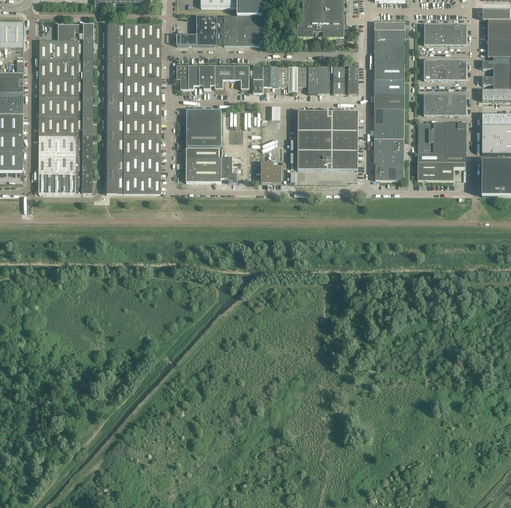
[(343,36),(343,0),(301,0),(302,22),(297,22),(297,36),(335,36),(335,38),(343,38),(343,36)]
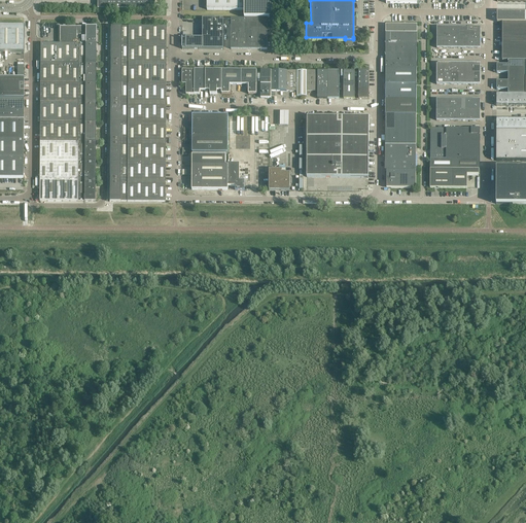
[(525,8),(496,8),(496,19),(501,19),(525,19),(525,0),(525,8)]
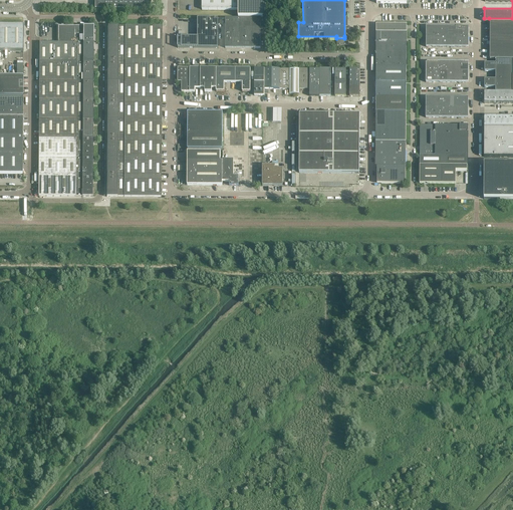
[(217,24),(217,14),(197,14),(197,24),(217,24)]
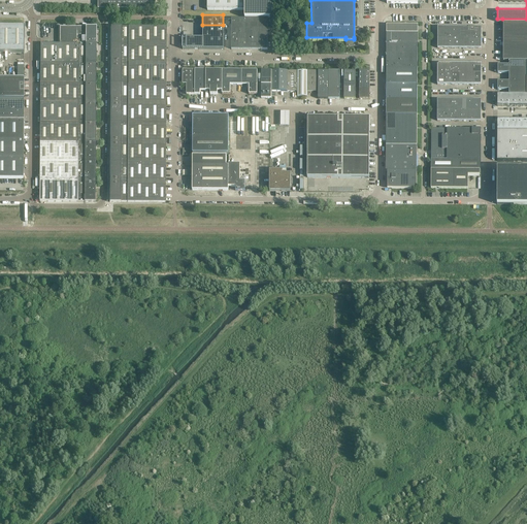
[(249,24),(249,15),(230,14),(230,24),(249,24)]
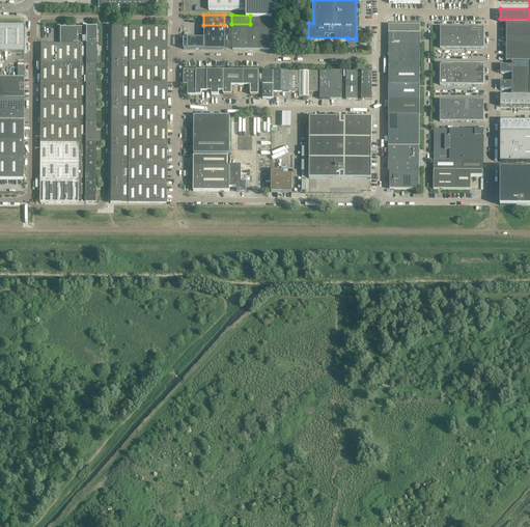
[(269,24),(269,16),(250,16),(250,24),(269,24)]
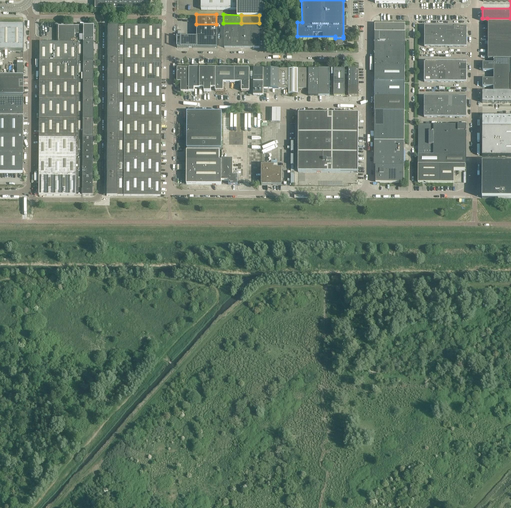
[(510,55),(510,18),(487,18),(487,55),(493,55),(509,55),(510,55)]
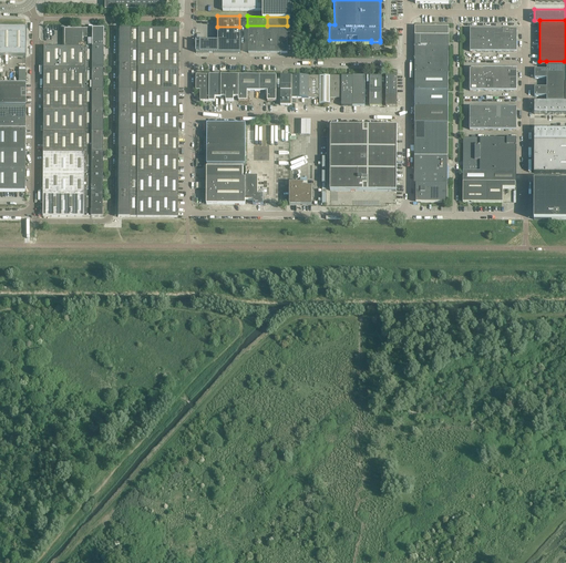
[(448,69),(448,41),(448,23),(414,22),(414,69),(448,70),(448,69)]
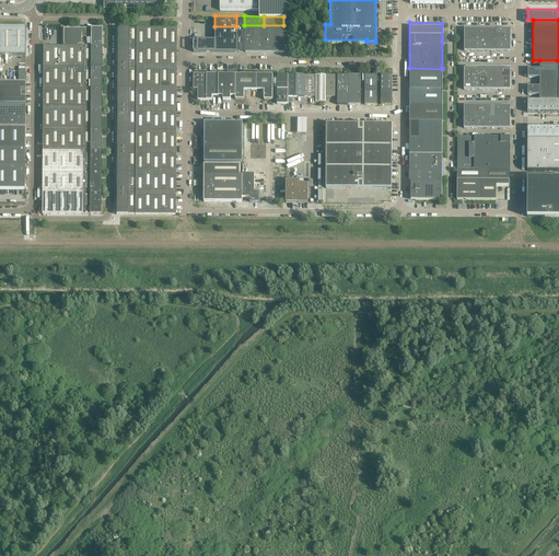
[(0,50),(24,51),(24,26),(24,23),(22,23),(0,23),(0,50)]
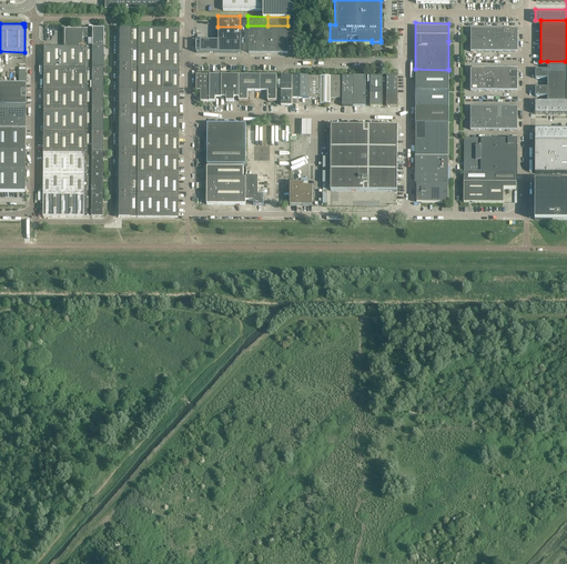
[(102,64),(102,43),(102,24),(63,24),(63,43),(42,43),(42,64),(102,64)]
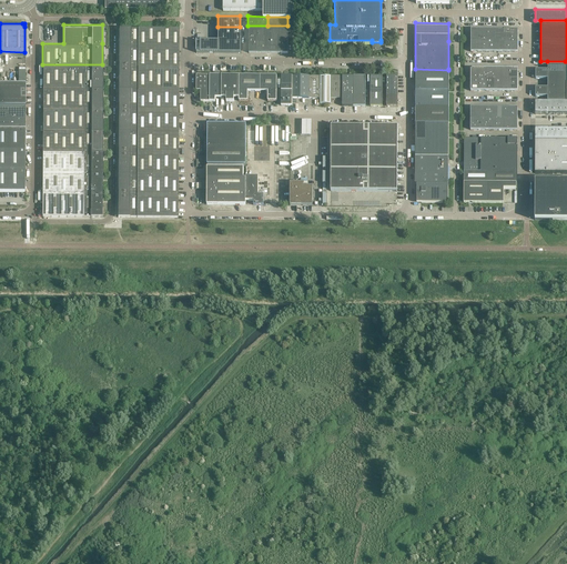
[(178,66),(178,24),(118,24),(118,66),(178,66)]
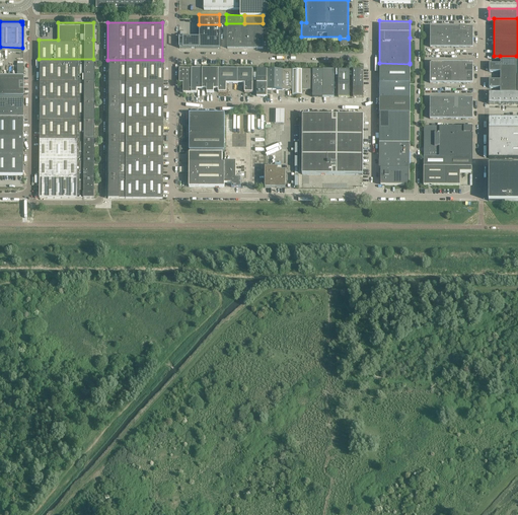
[(244,31),(244,23),(226,23),(226,31),(244,31)]
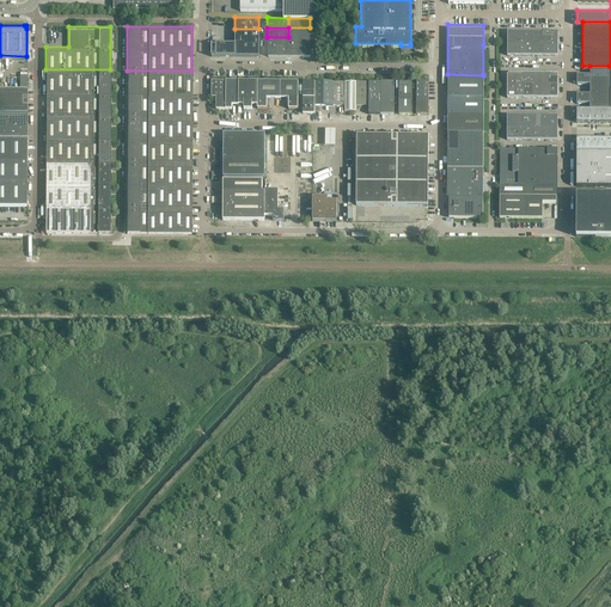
[(310,37),(310,28),(288,28),(288,37),(310,37)]
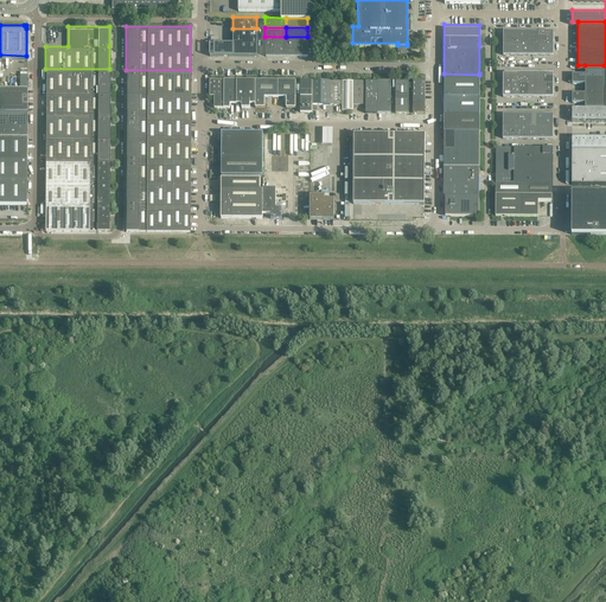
[(256,40),(256,29),(233,29),(233,40),(256,40)]
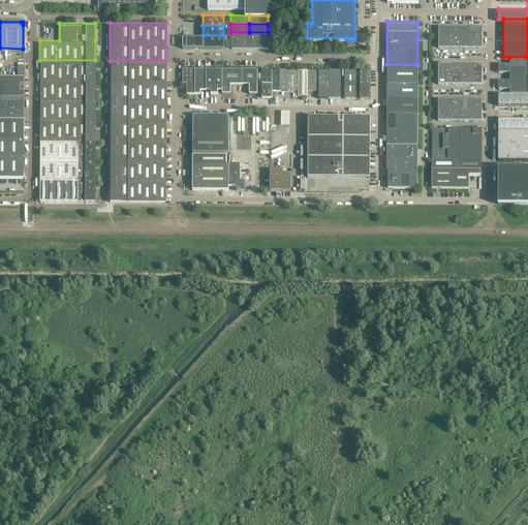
[(249,45),(249,32),(230,32),(230,45),(249,45)]
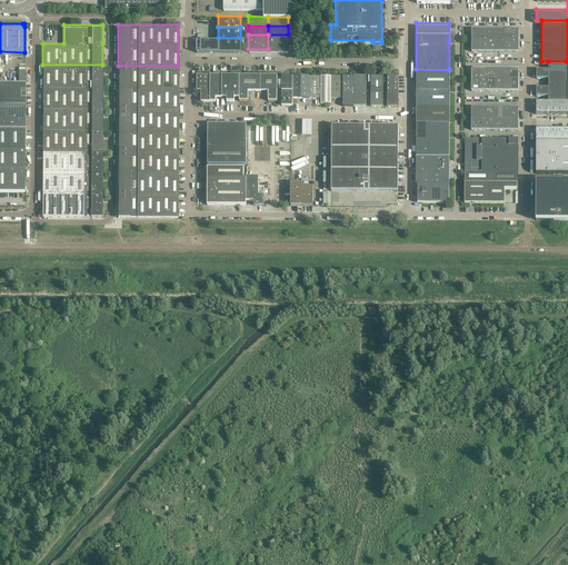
[(288,49),(288,35),(268,35),(268,49),(288,49)]
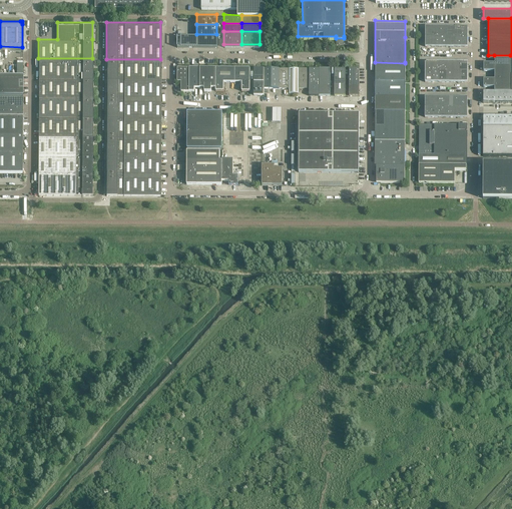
[(216,44),(216,34),(196,34),(176,34),(176,44),(216,44)]
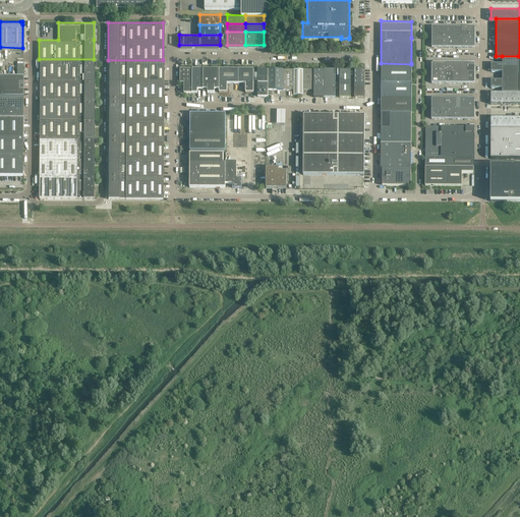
[(518,72),(518,56),(502,56),(502,60),(490,60),(490,68),(502,68),(502,72),(518,72)]
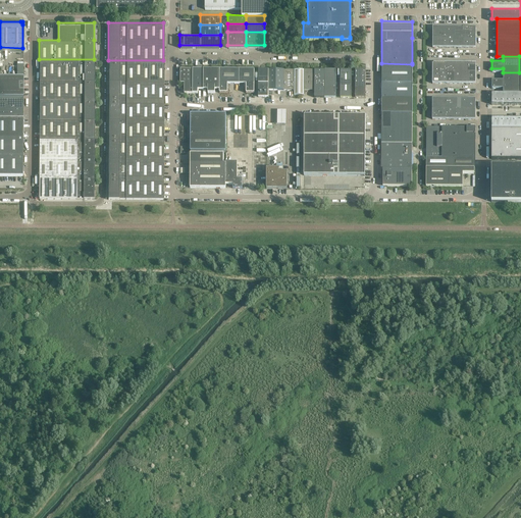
[(94,80),(94,65),(94,59),(39,59),(39,79),(94,80)]
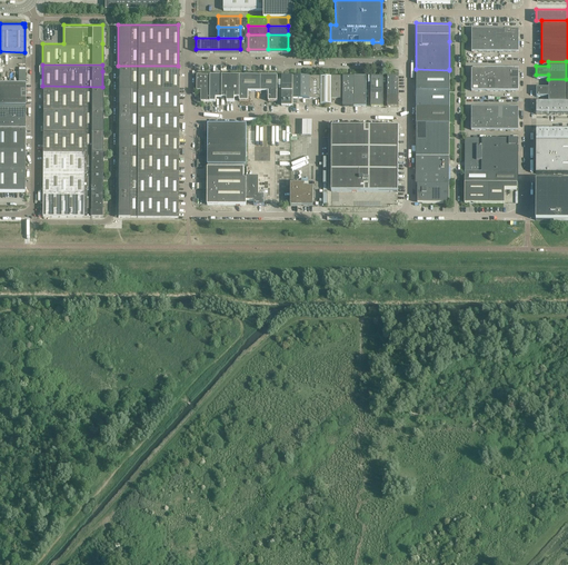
[(178,87),(178,66),(118,66),(118,87),(178,87)]
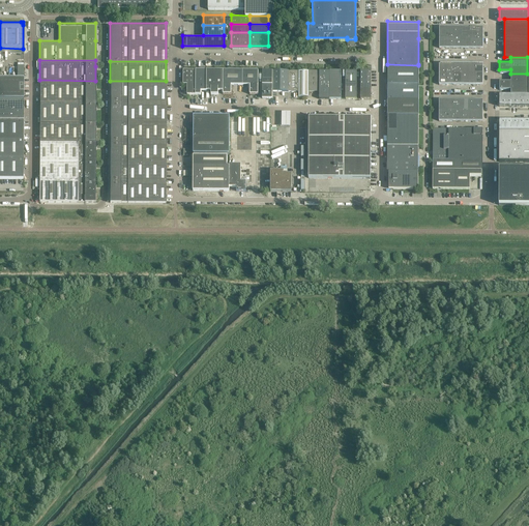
[(418,81),(418,68),(418,65),(387,64),(387,80),(418,81)]
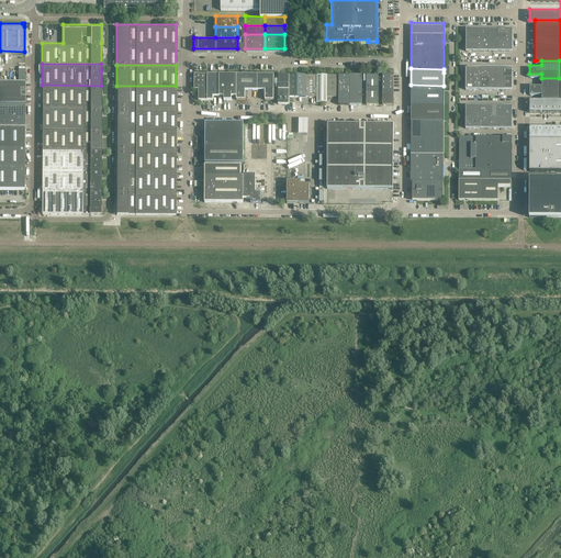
[(206,97),(206,70),(193,70),(193,86),(198,86),(198,97),(206,97)]
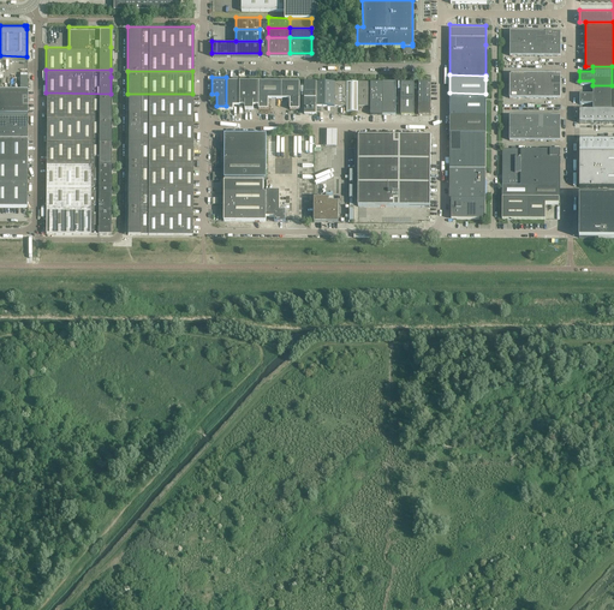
[(239,101),(239,77),(226,77),(226,106),(232,106),(232,101),(239,101)]
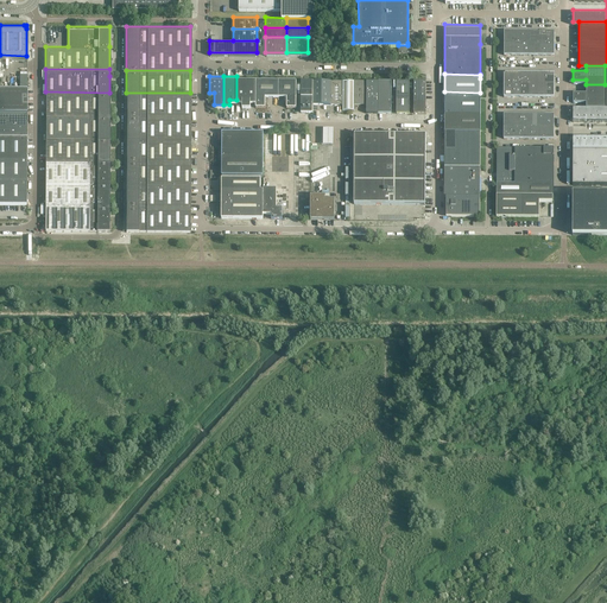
[(254,100),(255,76),(236,76),(236,100),(241,100),(241,105),(250,105),(250,100),(254,100)]
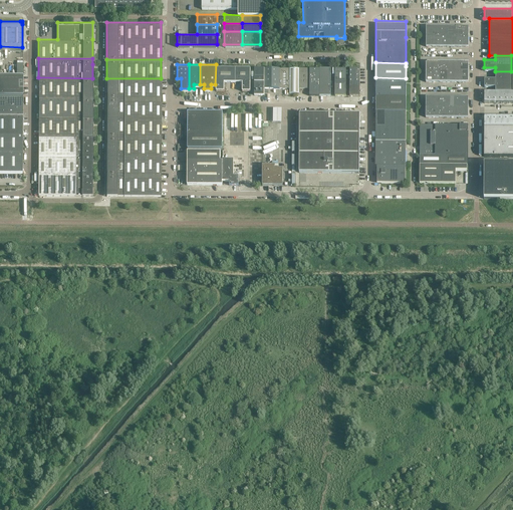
[(234,78),(235,64),(216,64),(215,84),(215,87),(223,87),(224,78),(234,78)]
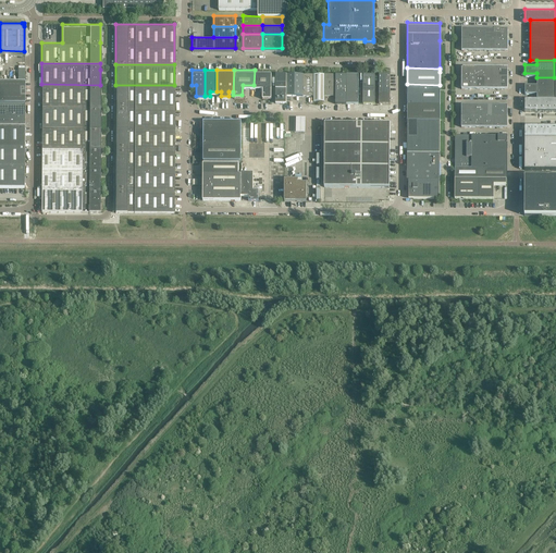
[(270,95),(271,70),(255,70),(254,85),(261,85),(261,95),(270,95)]
